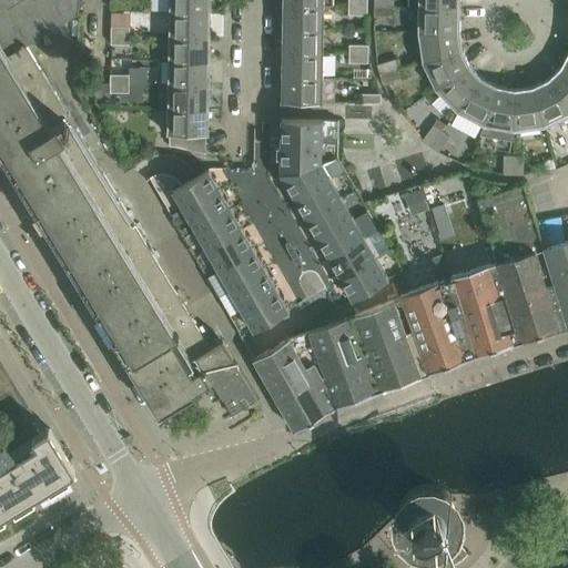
[(22,186),(22,185),(23,188),(28,195),(37,211),(38,210),(39,212),(38,213),(48,227),(52,235),(53,237),(58,246),(67,261),(68,261),(70,263),(69,264),(79,280),(82,286),(83,286),(84,288),(84,290),(93,303),(97,301),(164,412),(204,387),(203,386),(203,387),(202,385),(211,381),(232,415),(244,407),(244,408),(253,404),(257,401),(236,364),(237,364),(223,338),(222,341),(210,347),(103,171),(91,151),(77,128),(27,46),(80,16),(80,14),(80,0),(0,0),(0,154),(1,156),(3,155),(22,186)]
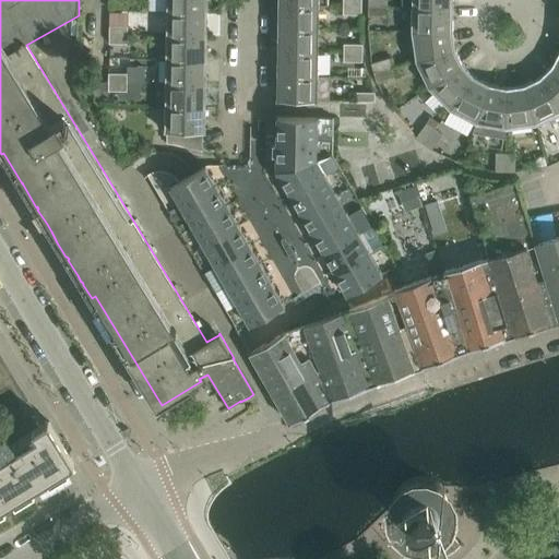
[(166,0),(167,12),(207,13),(207,0),(166,0)]
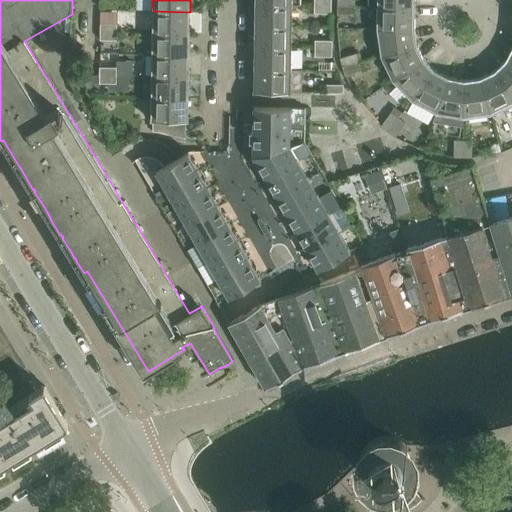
[(255,4),(255,26),(292,27),(292,5),(255,4)]
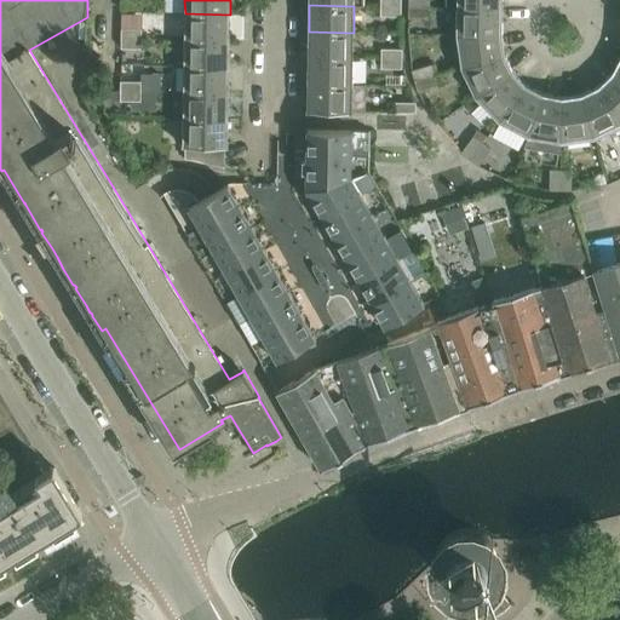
[(402,7),(380,6),(380,17),(402,17),(402,7)]
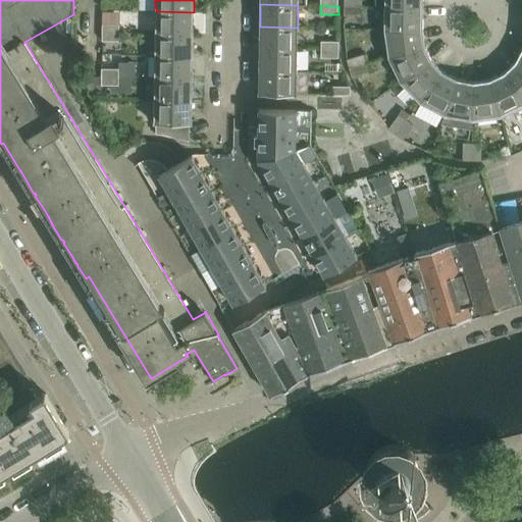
[(362,6),(345,6),(344,15),(362,15),(362,6)]
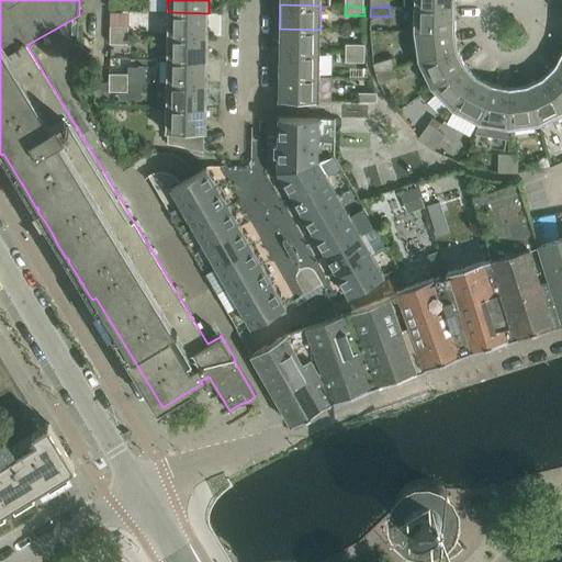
[(414,8),(414,31),(456,32),(456,8),(414,8)]
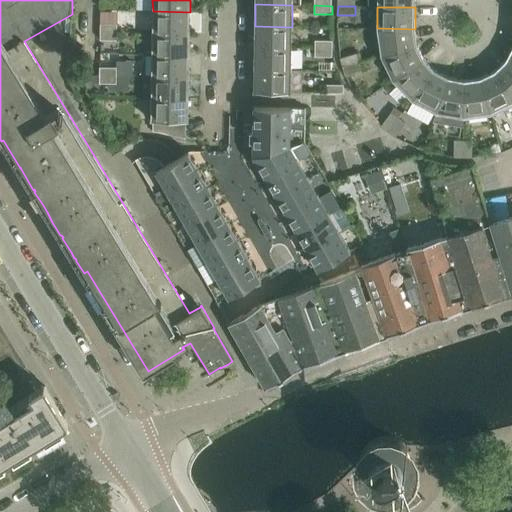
[(152,33),(190,33),(190,12),(153,11),(152,33)]
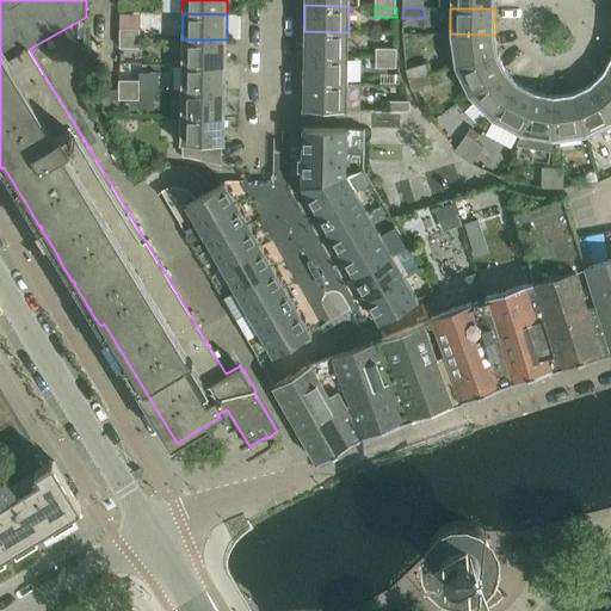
[(119,38),(140,38),(141,29),(119,29),(119,38)]
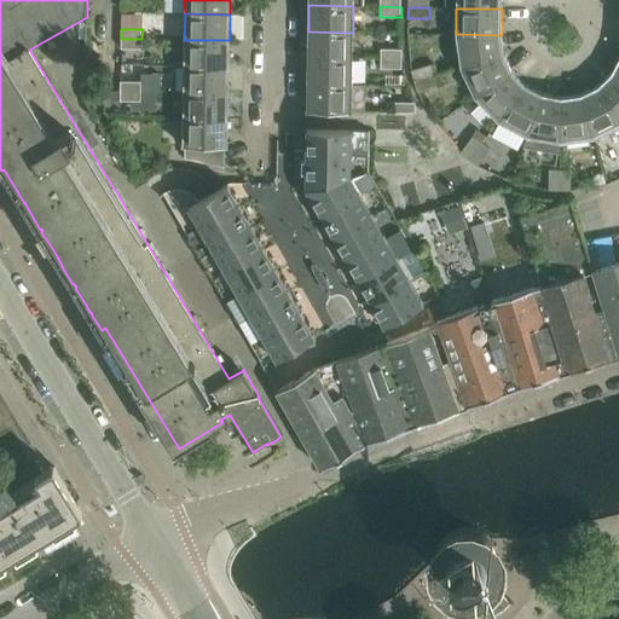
[(353,33),(308,32),(307,58),(353,58),(353,33)]
